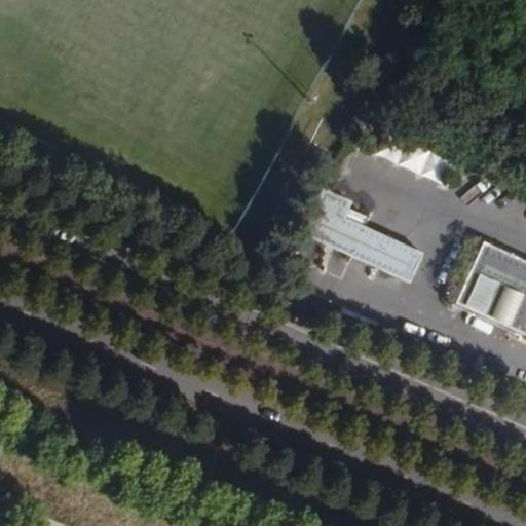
[(379,139),(374,160),(436,176),(442,153),(379,139)]
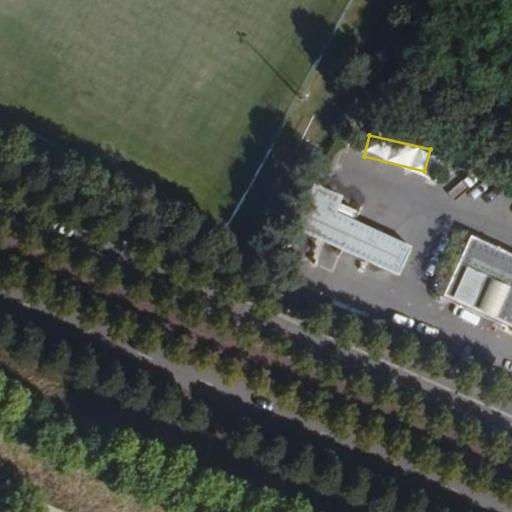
[(322,188),(312,183),(290,224),(301,229),(322,188)]
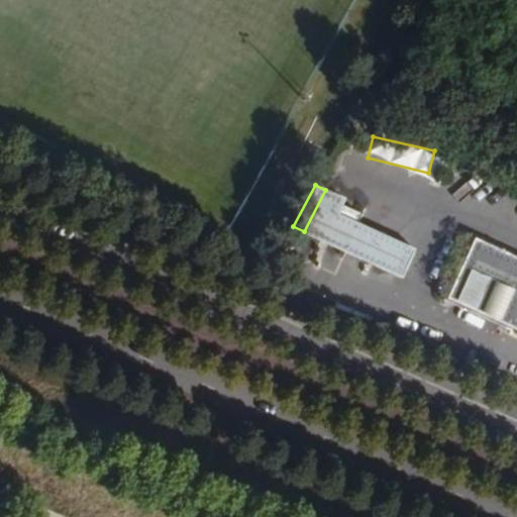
[(344,200),(325,190),(304,231),(392,276),(406,245),(338,211),(344,200)]
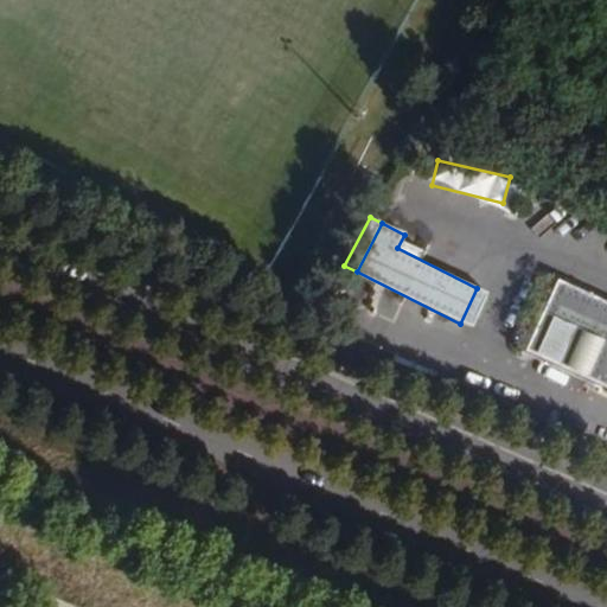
[(606,304),(555,280),(524,350),(606,388),(606,304)]
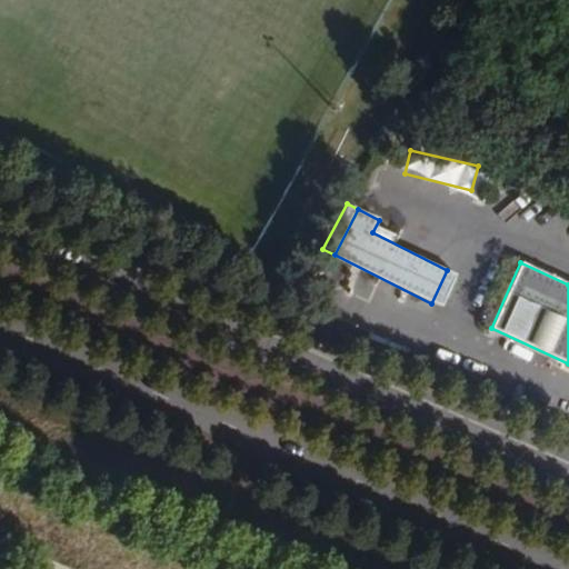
[(457,276),(447,270),(431,303),(441,308),(457,276)]
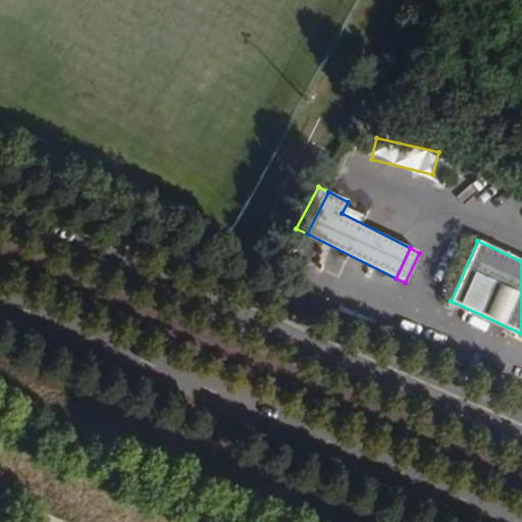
All buildings are outlined.
